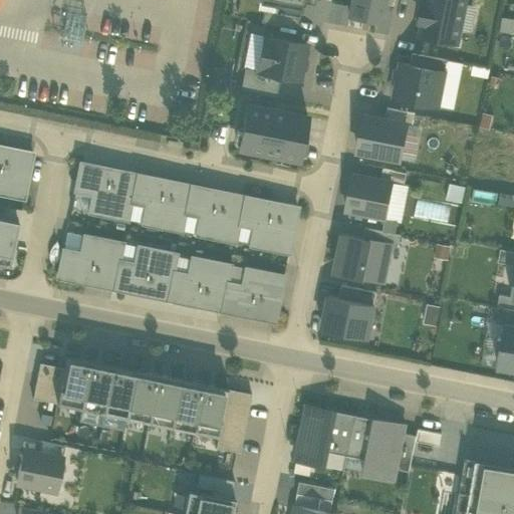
[(258,0),(258,1),(276,4),(300,9),(301,0),(258,0)]
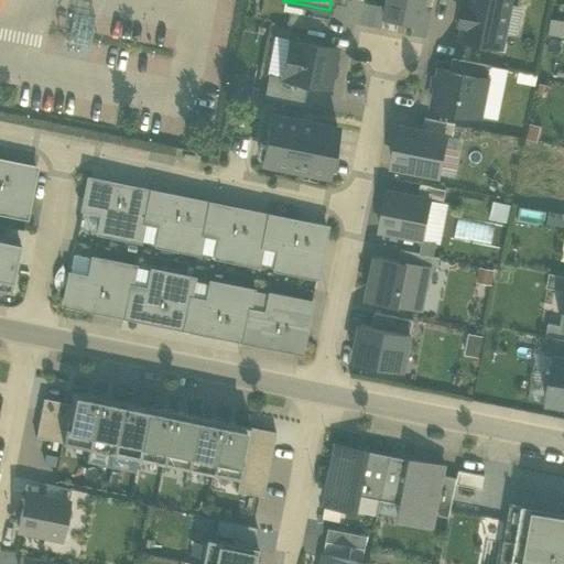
[(420,0),(386,0),(383,17),(415,23),(420,3),(420,0)]
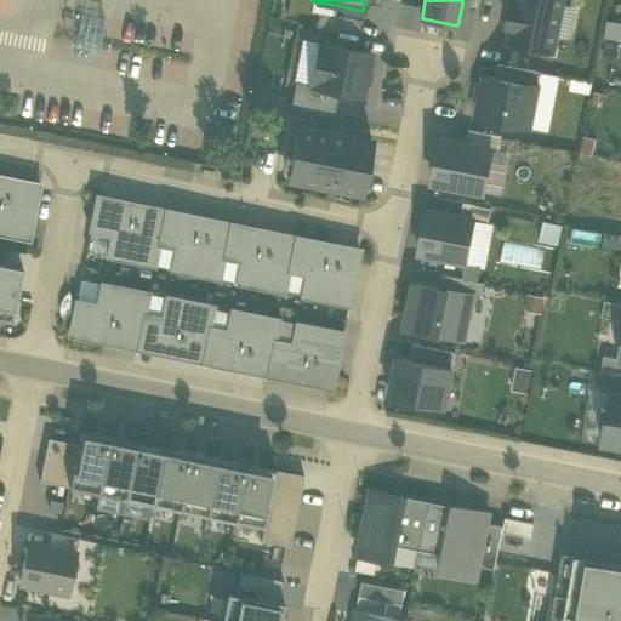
[(512,27),(508,43),(552,51),(554,36),(562,3),(562,0),(517,0),(516,7),(511,6),(507,26),(512,27)]
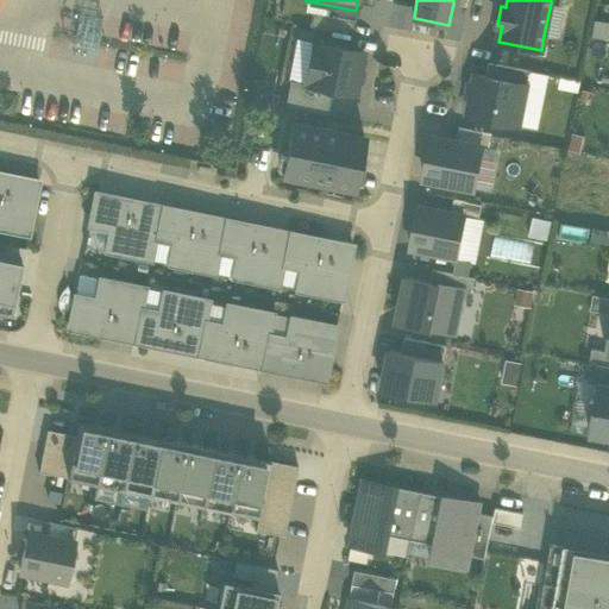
[(563,39),(570,7),(551,2),(544,36),(563,39)]
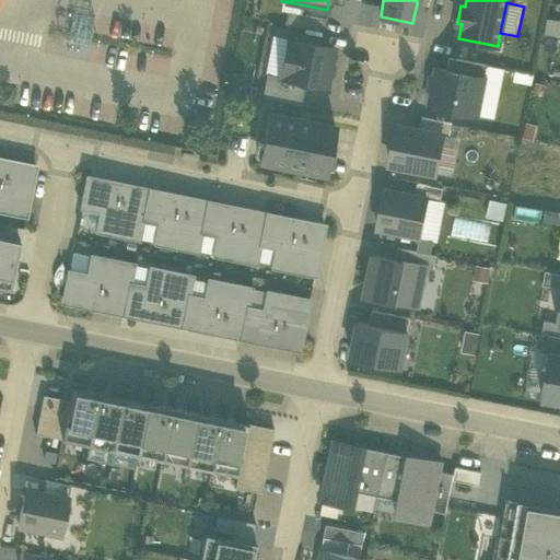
[(300,13),(325,19),(327,10),(301,4),(300,12),(300,13)]
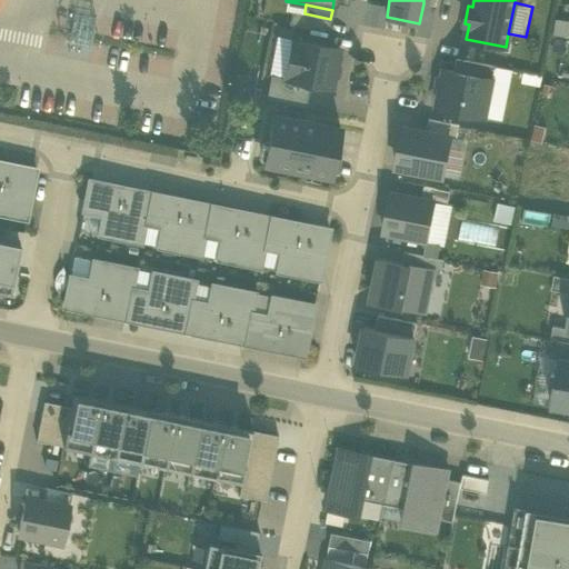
[(305,13),(305,12),(291,10),(289,25),(328,32),(330,19),(305,13)]
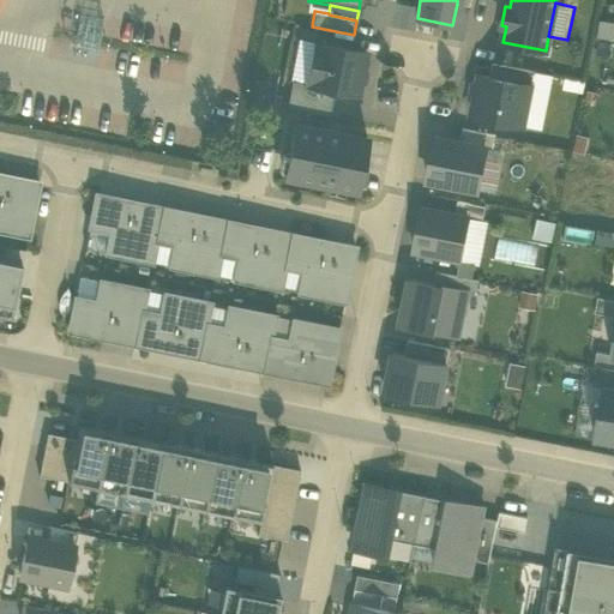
[(613,30),(613,22),(601,19),(597,36),(613,40),(613,30)]
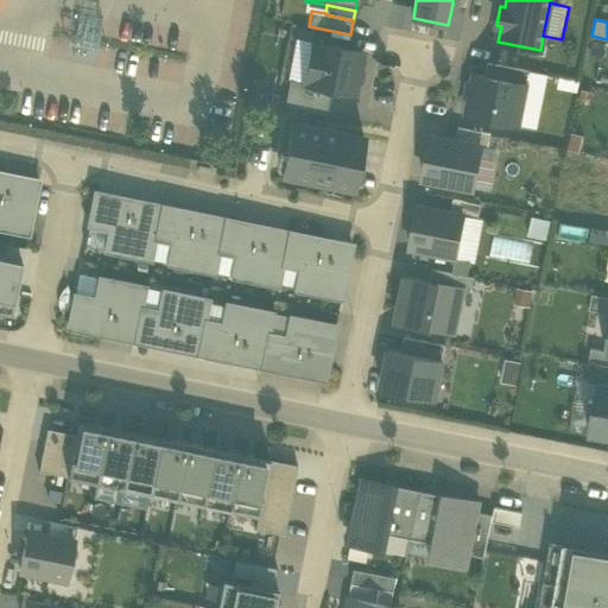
[(312,40),(304,81),(304,82),(331,88),(355,93),(363,51),(312,40)]
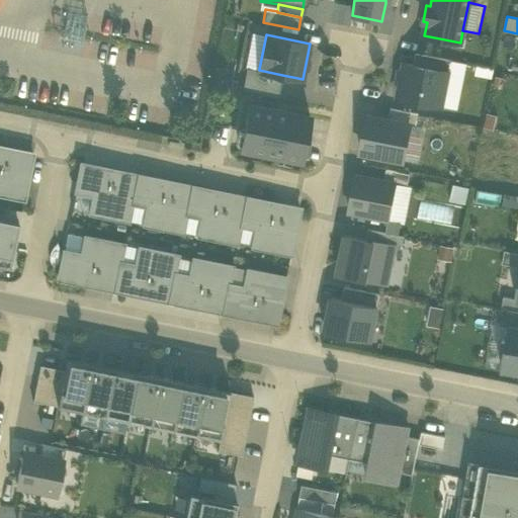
[(416,53),(413,65),(448,72),(451,60),(416,53)]
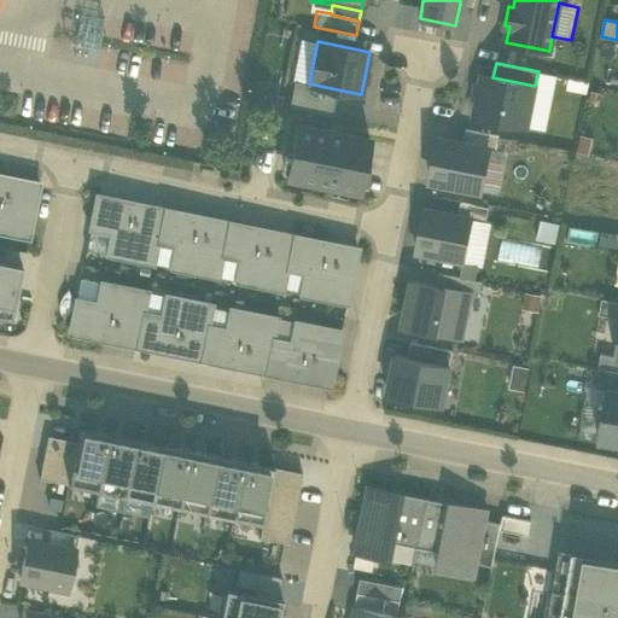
[(535,86),(526,126),(546,129),(557,75),(538,71),(535,86)]
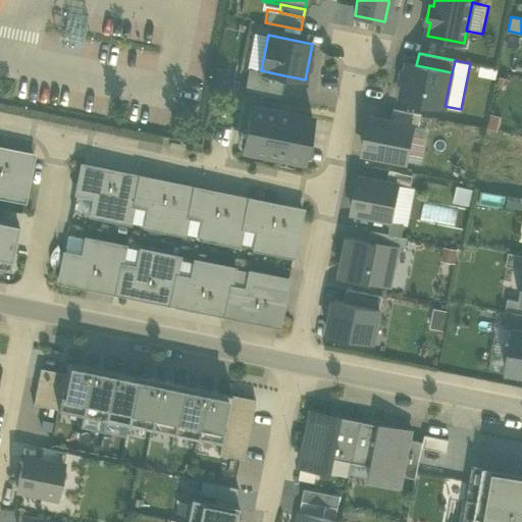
[(445,106),(452,72),(416,65),(408,63),(401,98),(445,106)]
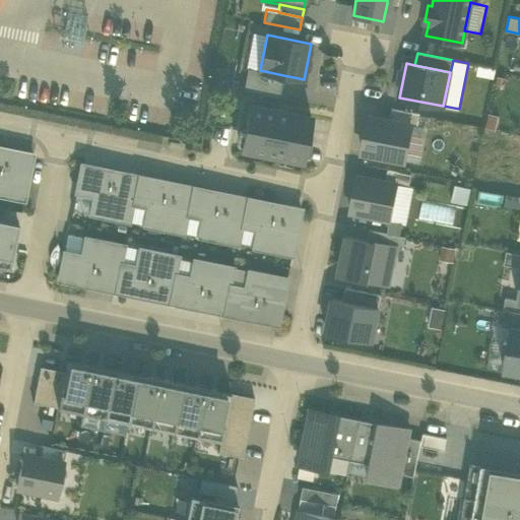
[(260,70),(260,69),(248,67),(243,90),(279,98),(283,75),(260,70)]
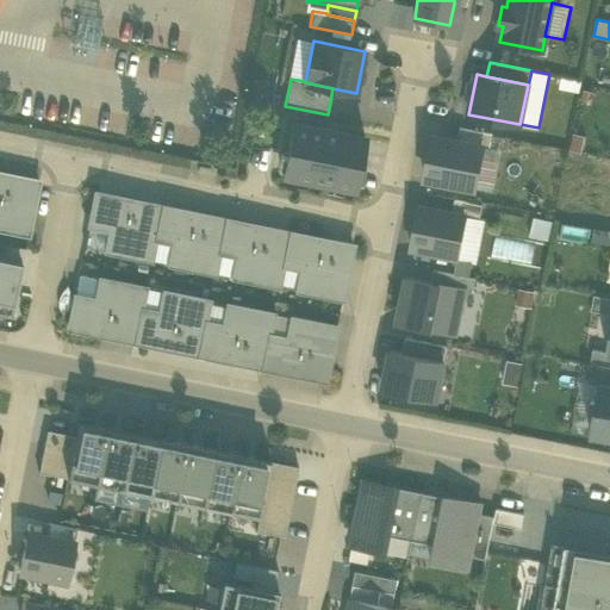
[(354,188),(365,137),(292,122),(281,174),(354,188)]
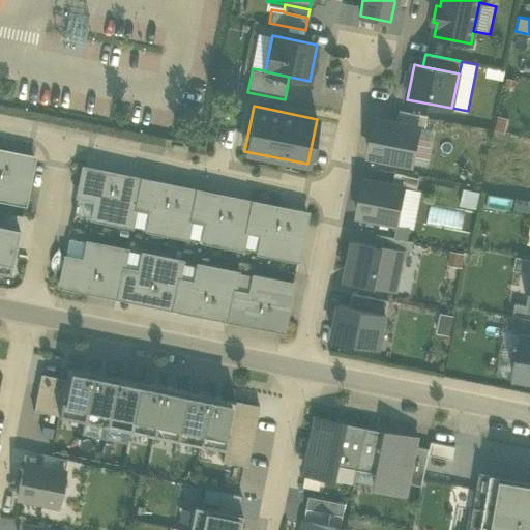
[(425,128),(428,117),(400,111),(396,122),(419,127),(425,128)]
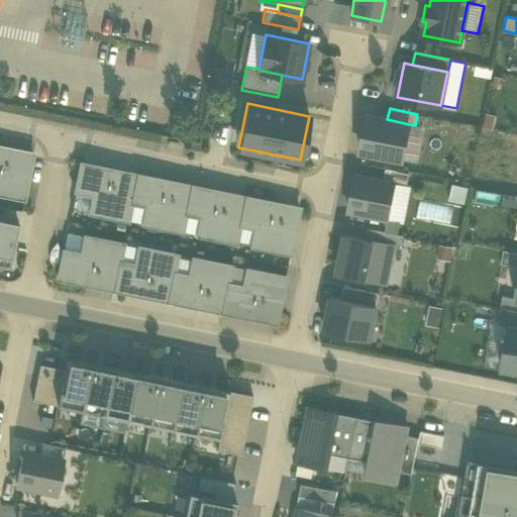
[(387,119),(368,115),(359,150),(402,160),(409,124),(387,119)]
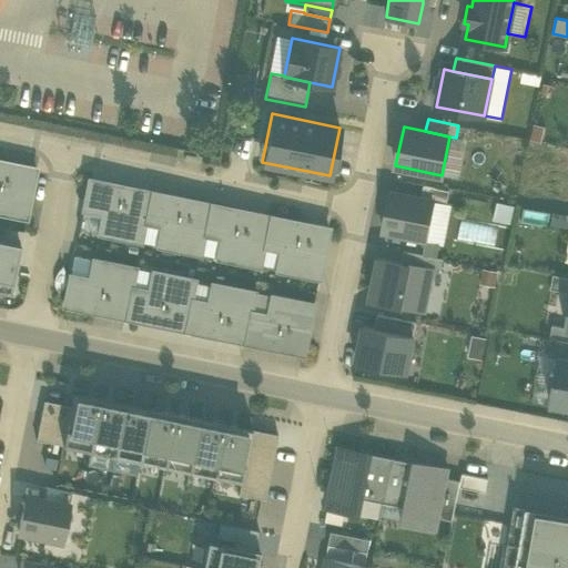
[(449,137),(442,175),(459,179),(467,139),(456,138),(449,137)]
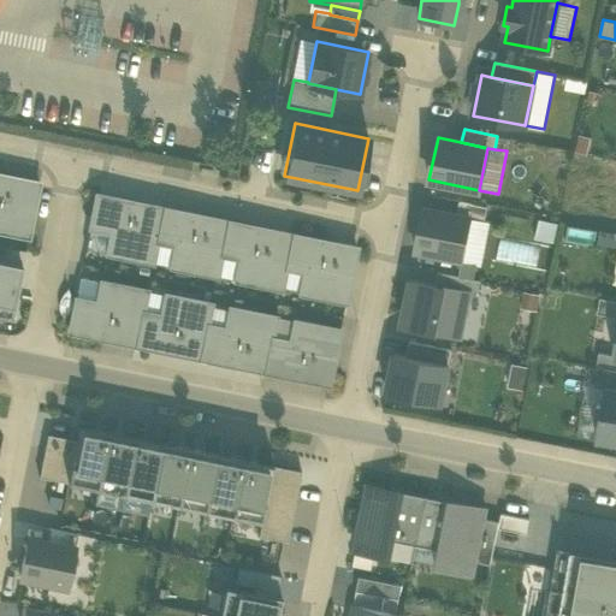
[(0,231),(28,237),(39,184),(0,175),(0,231)]
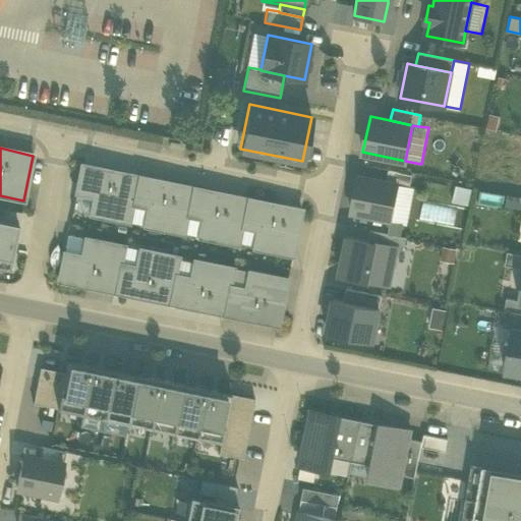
[(91,215),(128,222),(132,204),(131,204),(136,176),(81,165),(76,192),(94,196),(91,215)]
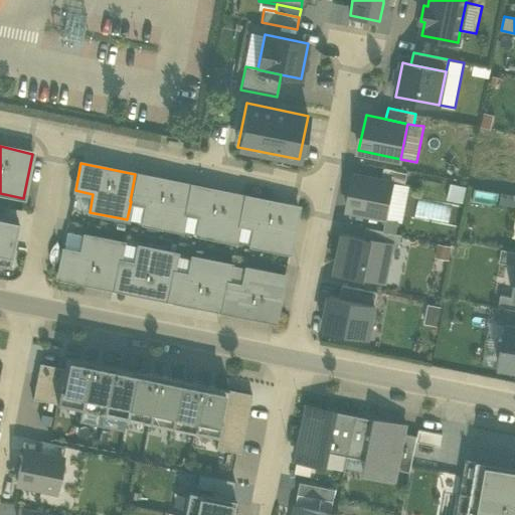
[(383,168),(381,179),(393,182),(404,184),(407,172),(383,168)]
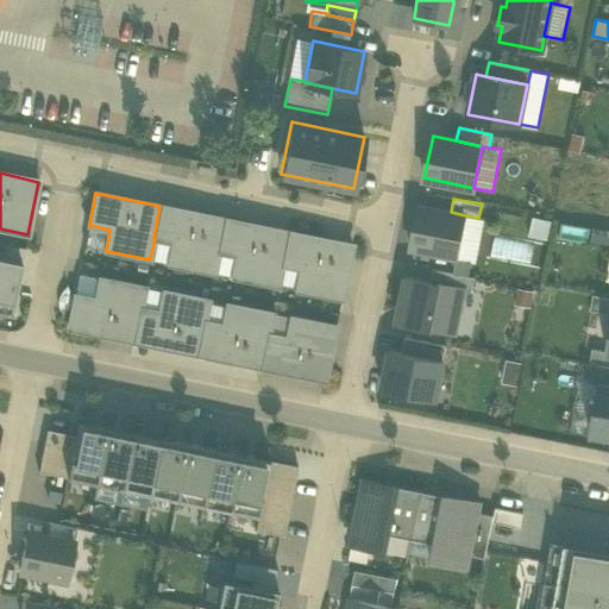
[(214,272),(218,251),(217,251),(224,219),(159,206),(154,238),(155,238),(174,243),(169,263),(214,272)]
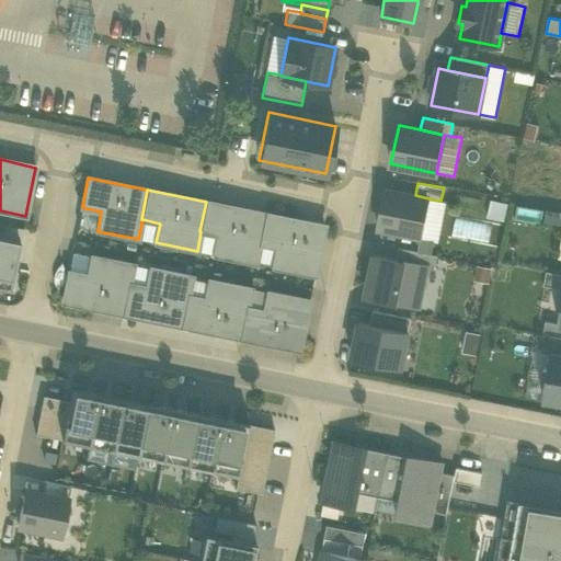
[(421,236),(428,198),(415,195),(386,190),(378,227),(421,236)]
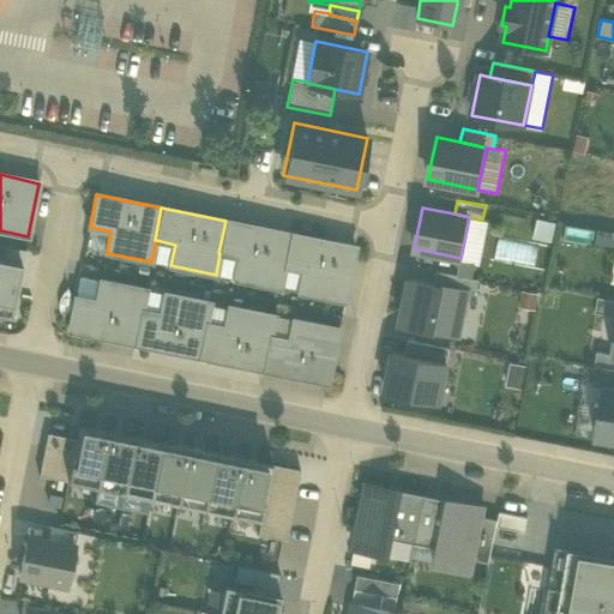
[(488,221),(482,220),(469,217),(461,258),(459,260),(475,264),(480,264),(488,221)]
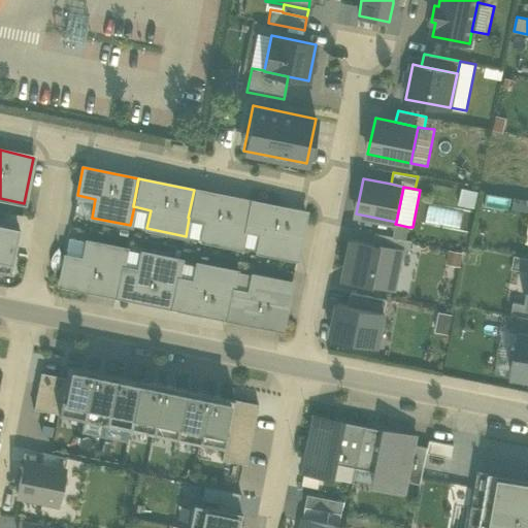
[(471,205),(475,190),(461,187),(457,202),(471,205)]
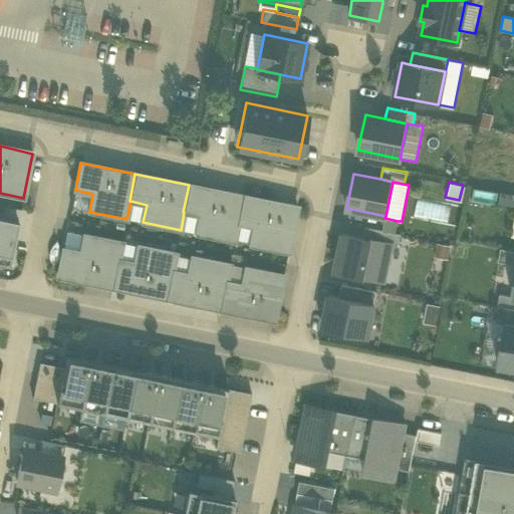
[(242,195),(189,185),(183,212),(184,212),(200,216),(197,233),(234,241),(237,223),(236,223),(242,195)]
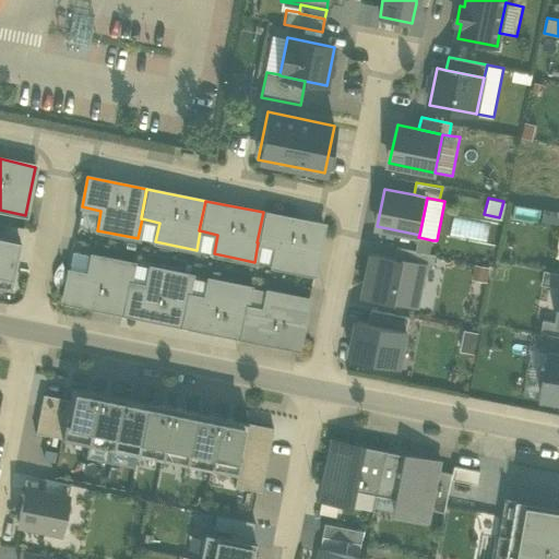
[(78,226),(97,230),(100,211),(82,206),(78,226)]
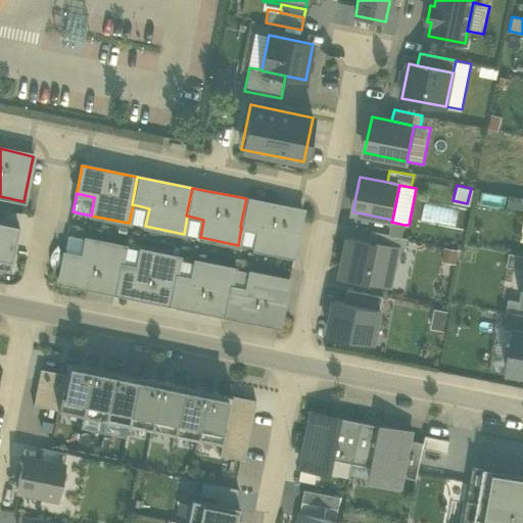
[(522,195),(509,193),(507,207),(522,209),(522,195)]
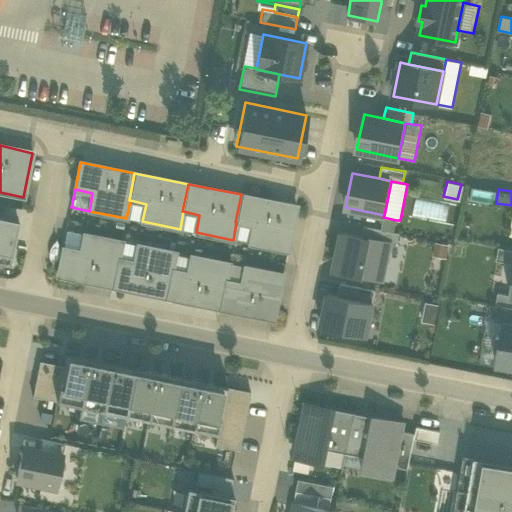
[(296,205),(241,194),(235,222),(236,222),(252,225),(249,243),(287,251),(296,205)]
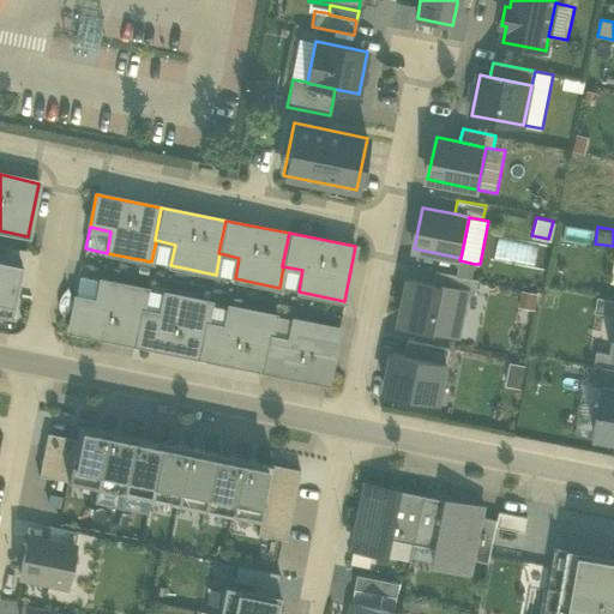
[(493,256),(531,264),(536,244),(498,235),(493,256)]
